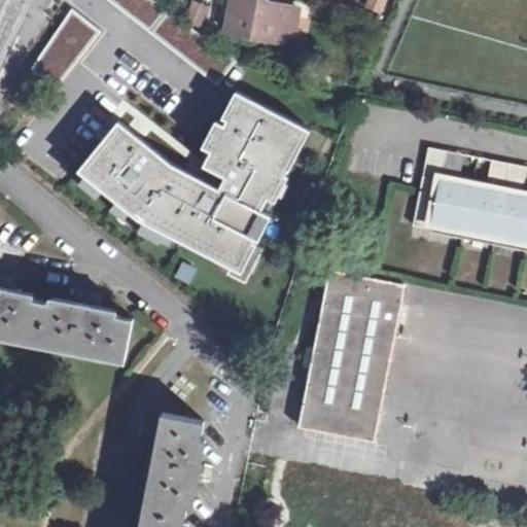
[(153,0),(105,0),(217,90),(240,61),(223,54),(153,0)]
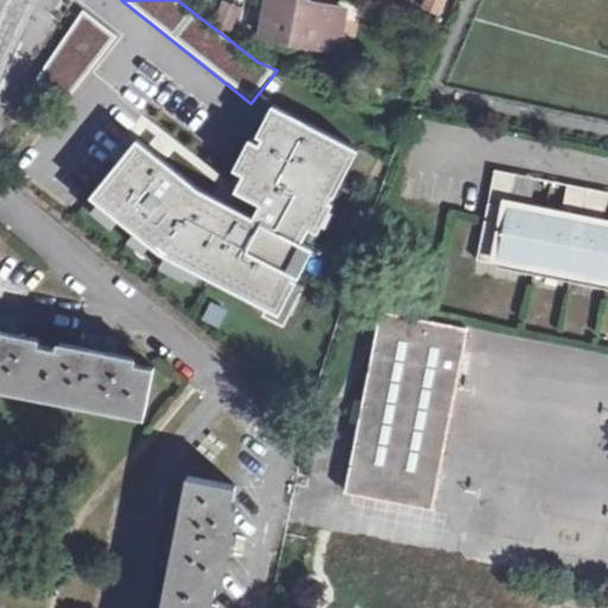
[(267,0),(260,35),(336,55),(346,13),(299,1),(299,0),(267,0)]
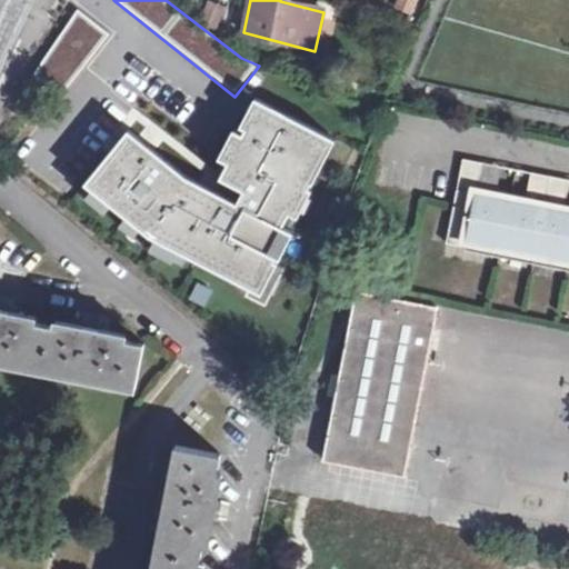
[(397,0),(395,9),(413,17),(419,0),(397,0)]
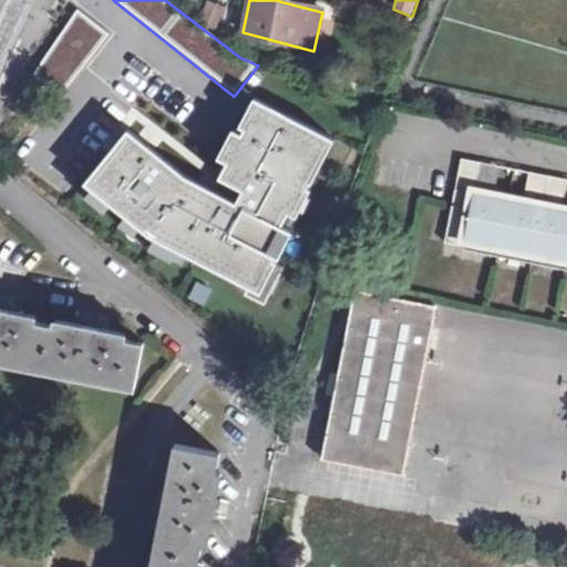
[(78,11),(33,75),(60,96),(109,37),(78,11)]
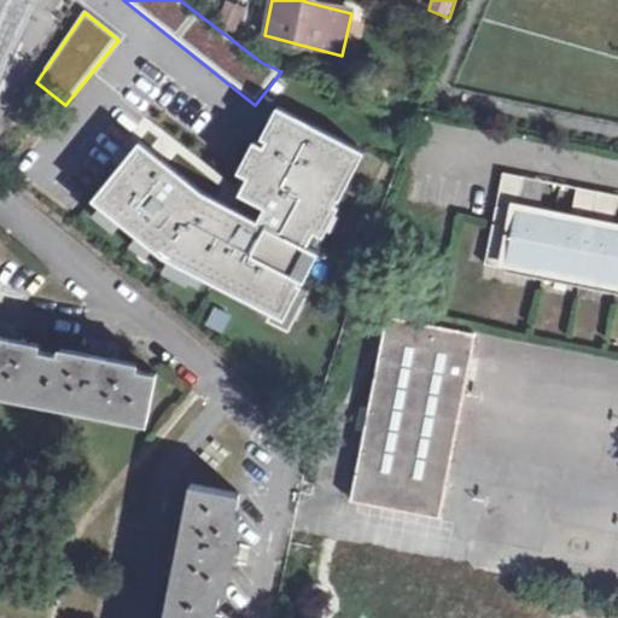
[(138,144),(89,202),(159,261),(268,319),(312,238),(308,237),(354,153),(281,115),(237,198),(262,213),(255,226),(200,196),(138,144)]
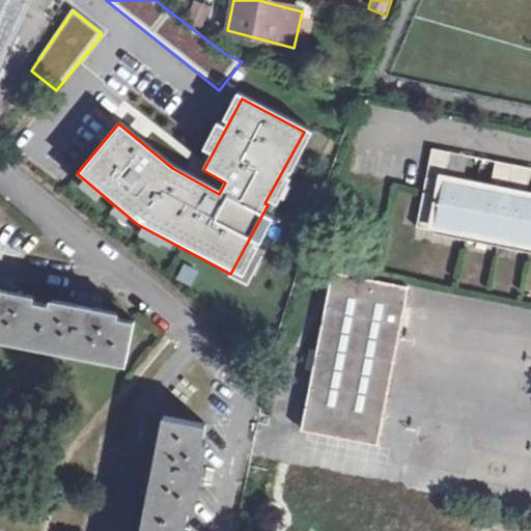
[(415,228),(530,250),(530,198),(526,198),(530,170),(530,169),(495,163),(488,191),(444,183),(449,155),(430,149),(421,192),(415,228)]
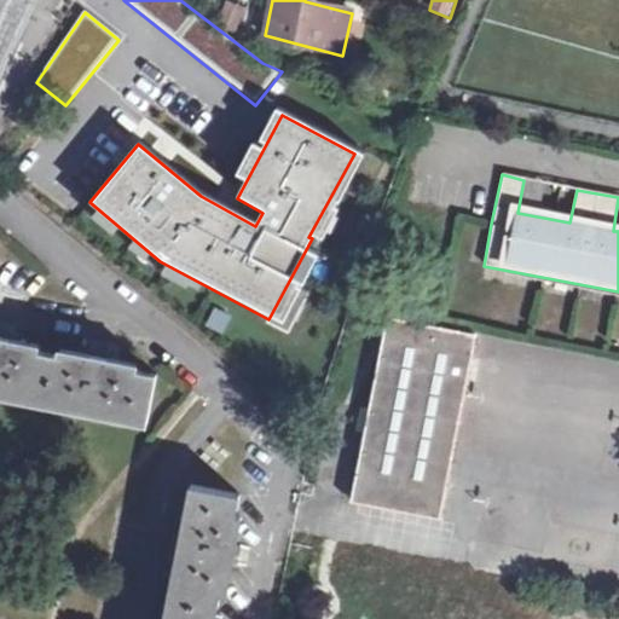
[(474,335),(389,318),(353,497),(439,514),(474,335)]
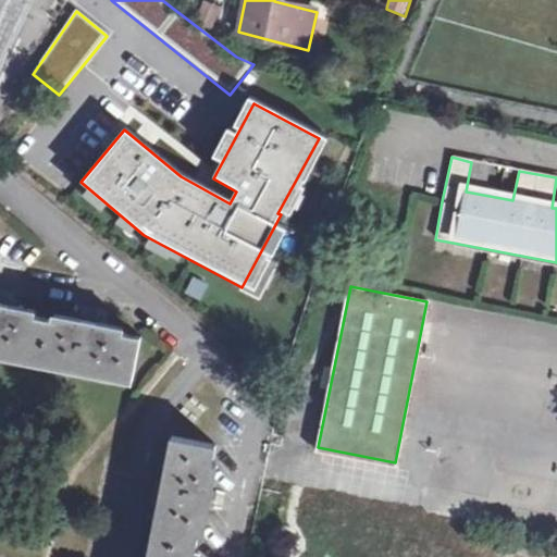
[(0,354),(121,379),(130,335),(95,327),(96,324),(88,323),(89,318),(69,313),(69,318),(63,317),(62,321),(5,310),(7,306),(0,304),(0,302),(0,300),(0,354)]
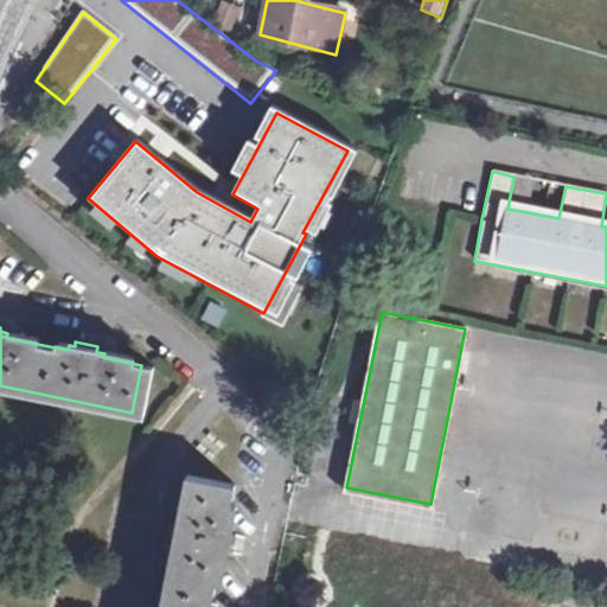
[(218,524),(225,486),(174,475),(149,606),(202,606),(212,556),(216,557),(217,553),(222,554),(225,534),(221,532),(222,525),(218,524)]
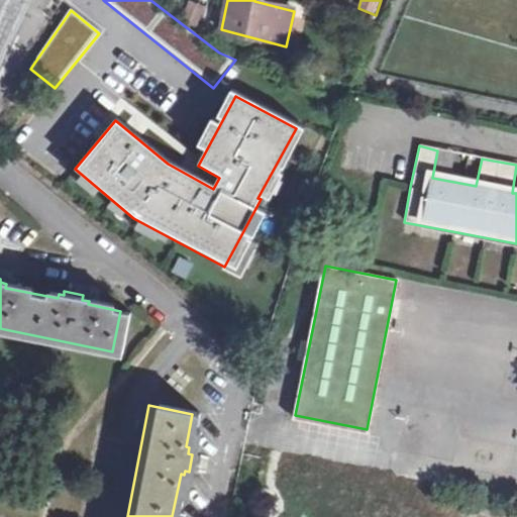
All buildings are outlined.
